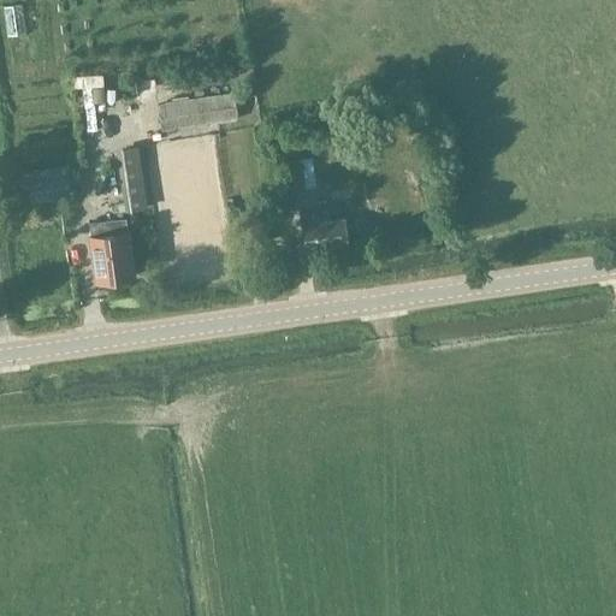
[(160,131),(237,119),(234,94),(158,105),(160,131)]
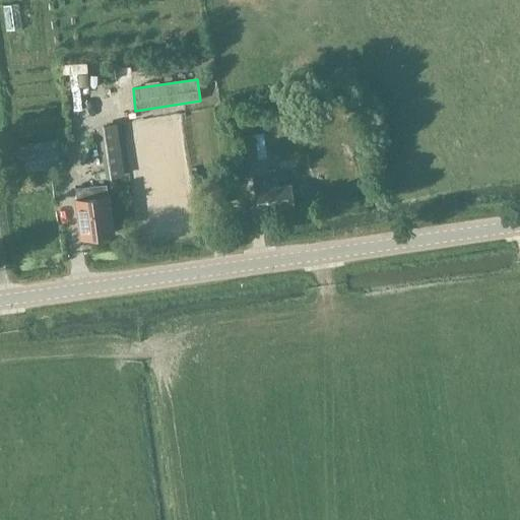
[(124,176),(123,169),(117,124),(98,127),(104,171),(105,179),(124,176)]
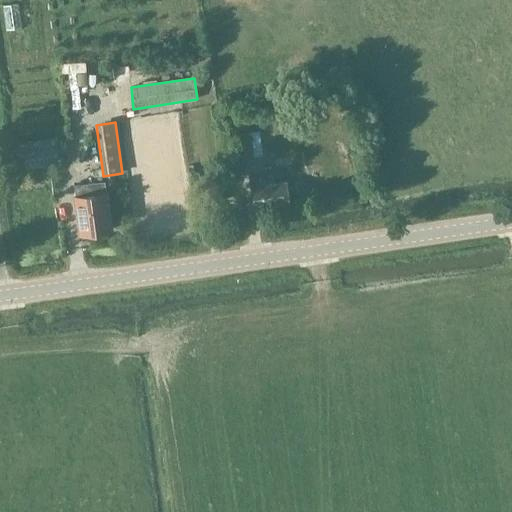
[(252,158),(249,135),(232,137),(236,162),(252,158)]
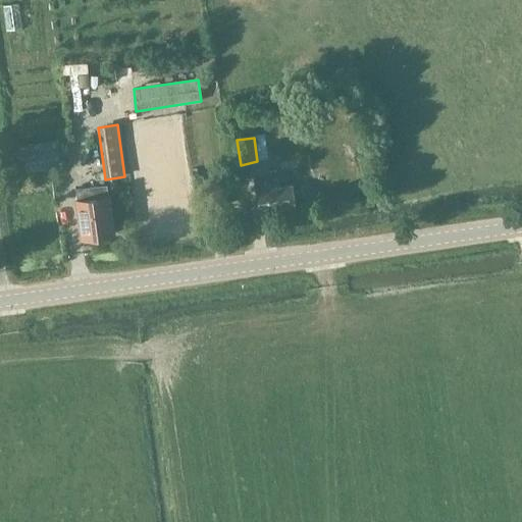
[(0,174),(60,166),(57,142),(0,149),(0,174)]
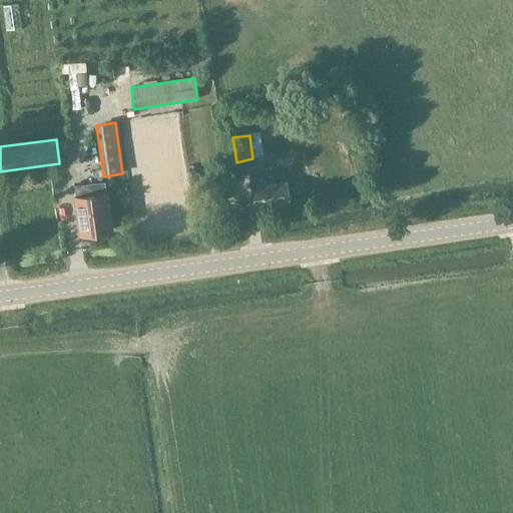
[(285,178),(284,169),(273,170),(274,180),(285,178)]
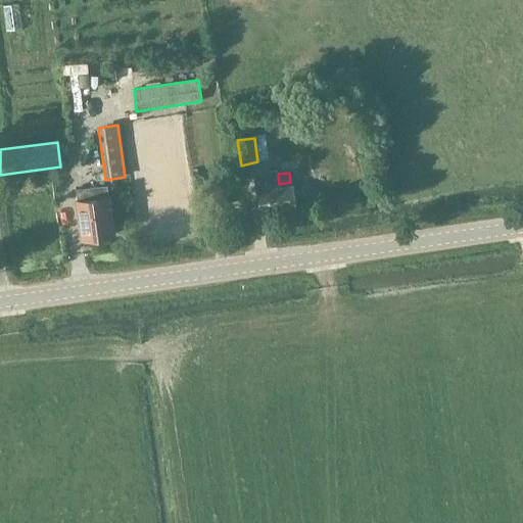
[(259,211),(295,207),(291,186),(279,188),(277,178),(254,181),(259,211)]
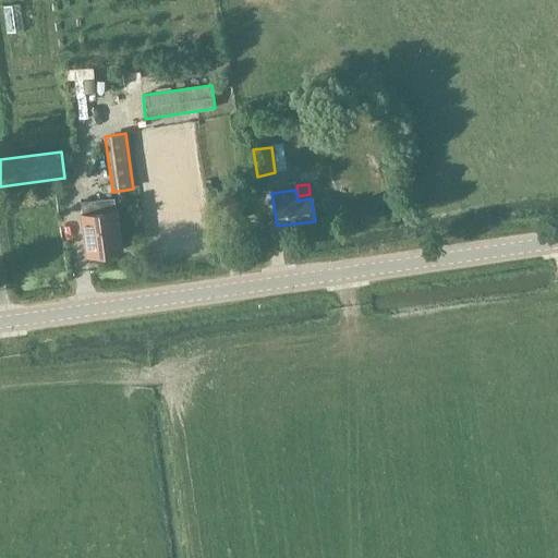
[(121,251),(118,229),(117,230),(112,202),(112,198),(79,202),(80,207),(82,219),(81,220),(86,255),(121,251)]
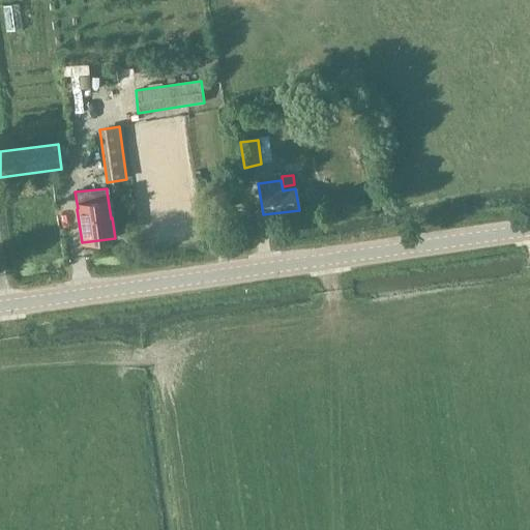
[(222,212),(221,201),(204,203),(205,215),(222,212)]
